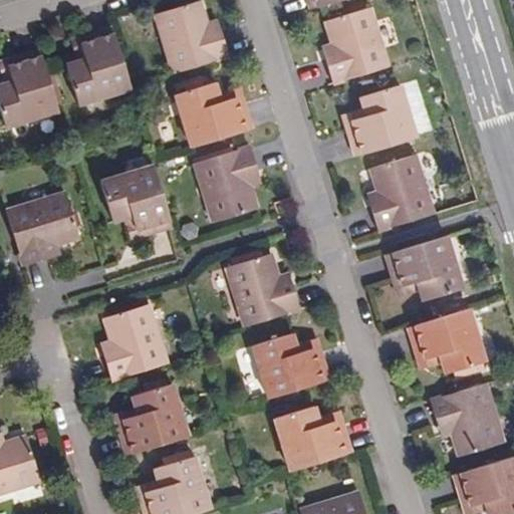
[(313,0),(305,0),(309,10),(316,7),(313,0)]
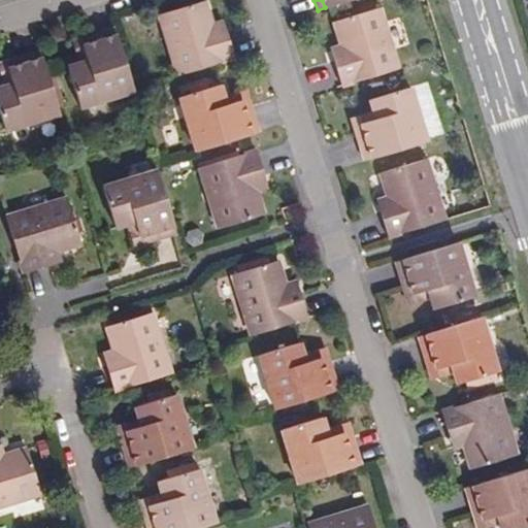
[(205,1),(159,15),(177,76),(234,58),(227,32),(215,35),(205,1)]
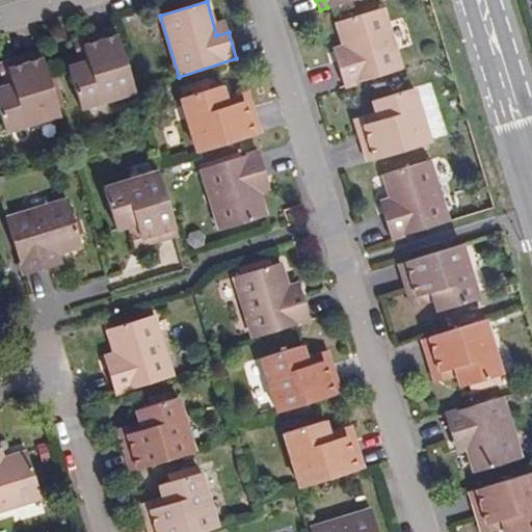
[(336,60),(344,87),(401,70),(381,8),(336,23),(343,46),(346,56),(336,60)]
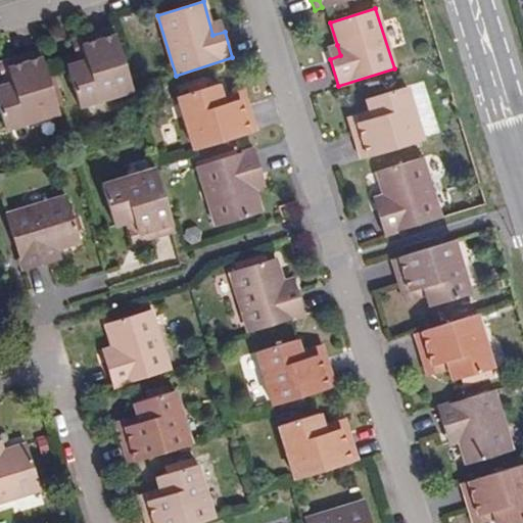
[(212,35),(225,32),(221,21),(210,25),(212,35)]
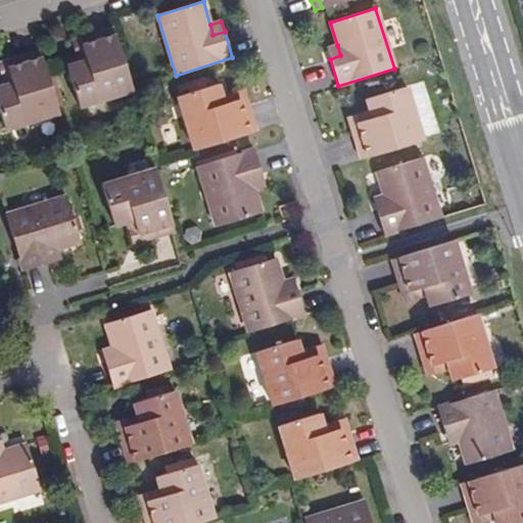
[(113,29),(79,39),(81,46),(115,36),(113,29)]
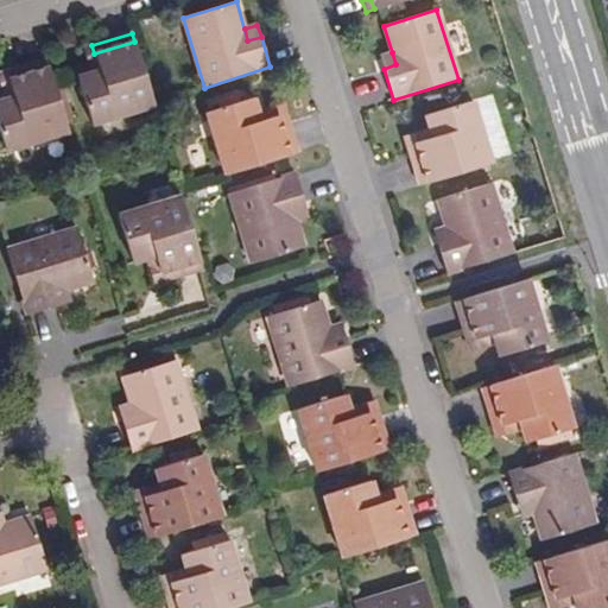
[(153,106),(134,42),(94,54),(100,70),(77,77),(92,125),(153,106)]
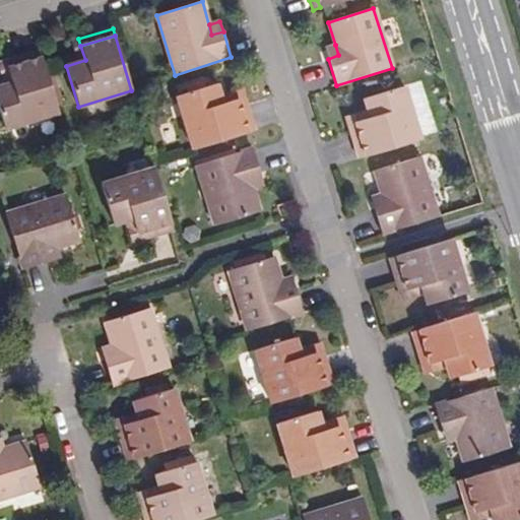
[(70,41),(77,62),(85,60),(80,46),(78,39),(70,41)]
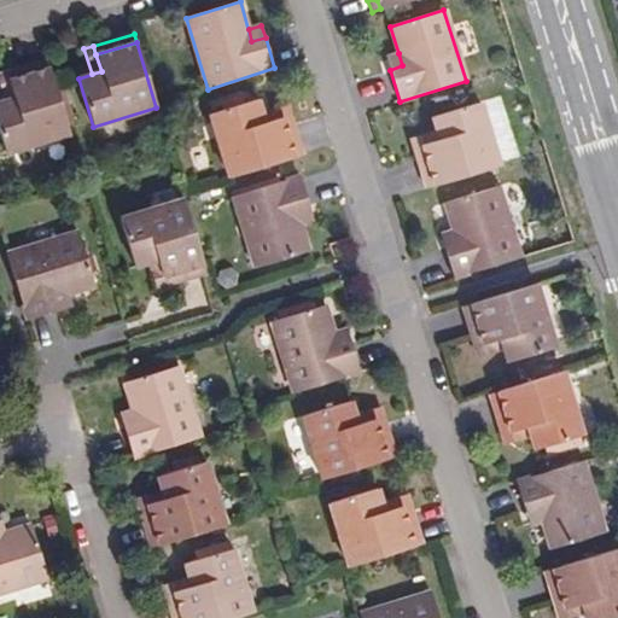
[(385,57),(390,70),(402,65),(398,53),(385,57)]
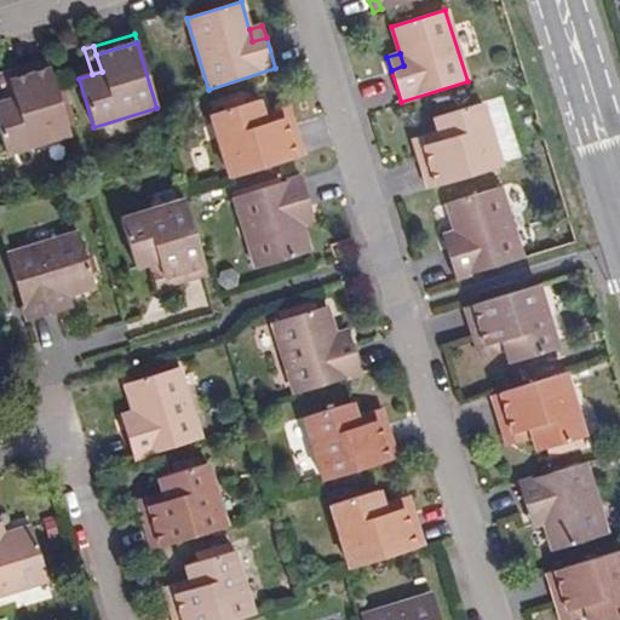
[(46,61),(6,73),(9,81),(50,69),(46,61)]
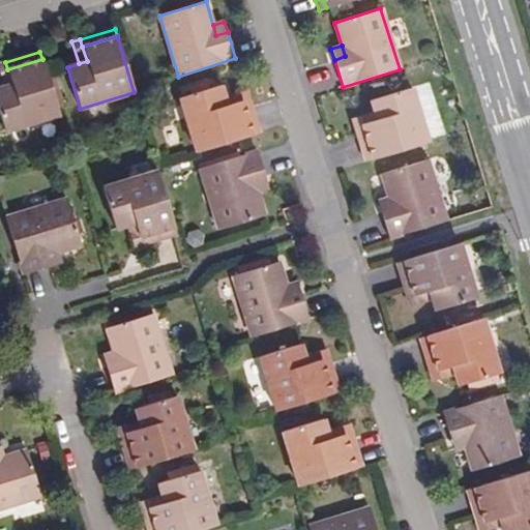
[(59,115),(42,59),(7,69),(11,84),(3,87),(0,88),(0,115),(5,131),(59,115)]
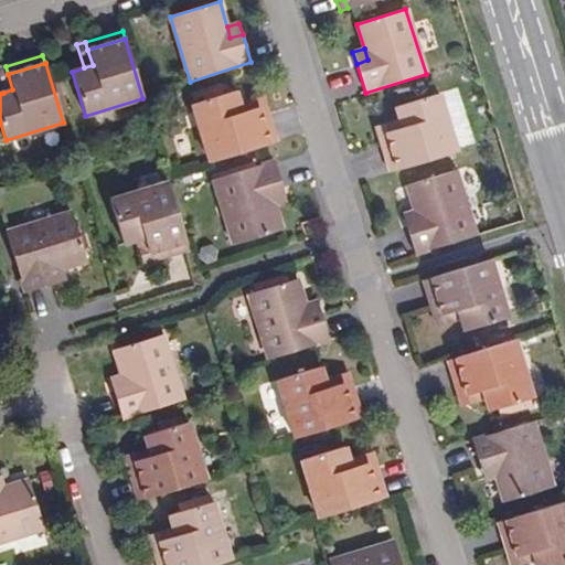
[(0,67),(0,81),(3,93),(12,89),(8,74),(6,66),(0,67)]
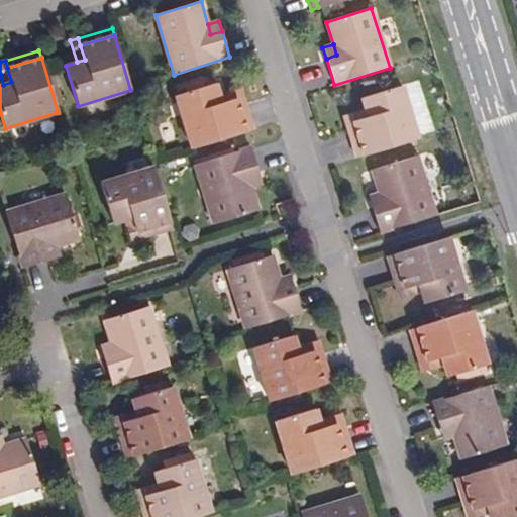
[(192,148),(245,132),(235,99),(221,103),(215,83),(175,96),(192,148)]
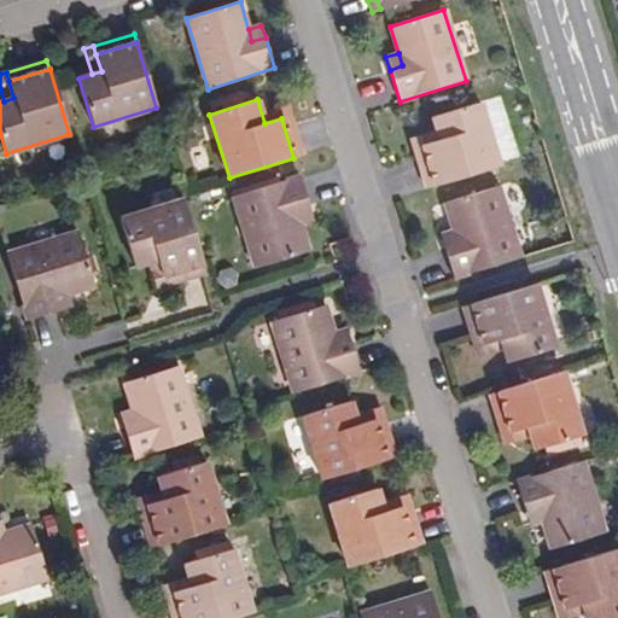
[(423,146),(435,186),(500,165),(481,103),(432,117),(436,130),(439,140),(423,146)]
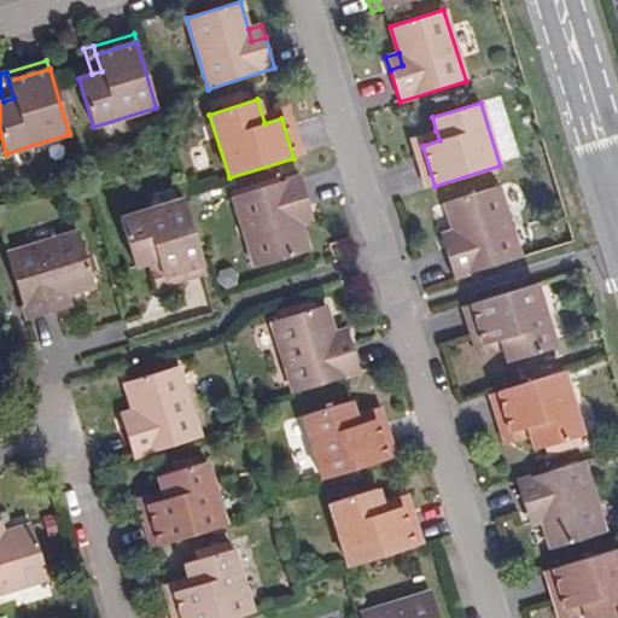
[(264,123),(281,118),(290,115),(287,105),(261,114),(264,123)]
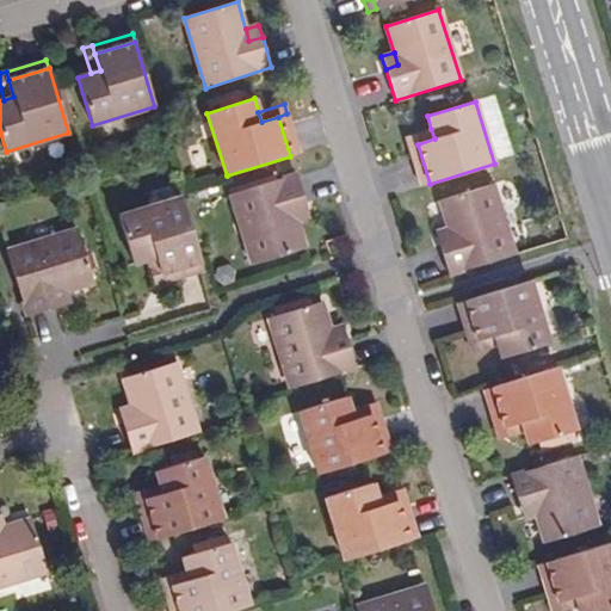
[(287,113),(278,117),(290,156),(300,153),(287,113)]
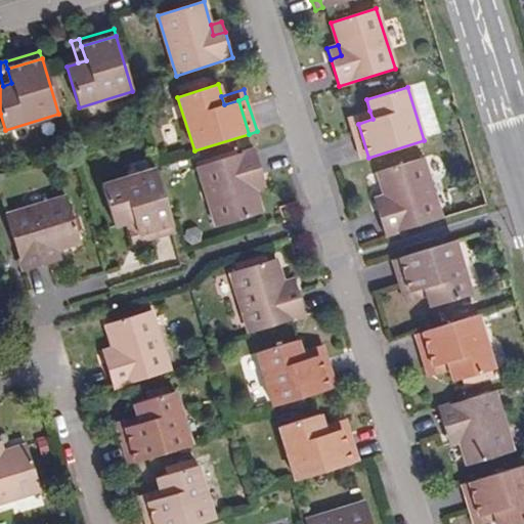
[(358,124),(373,119),(369,111),(348,118),(350,126),(358,124)]
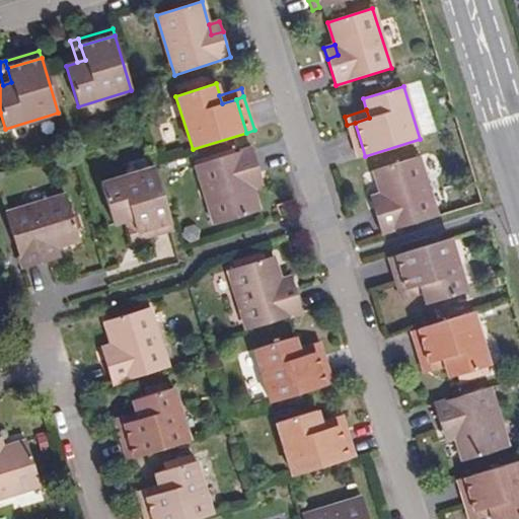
[(355,123),(347,125),(358,158),(365,156),(355,123)]
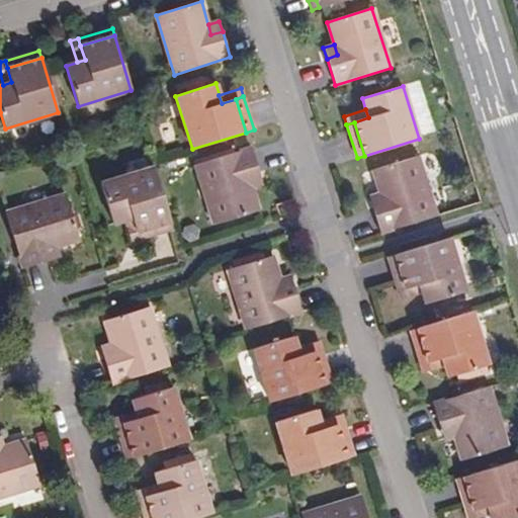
[(213,225),(258,210),(251,188),(248,177),(259,174),(250,148),(194,165),(213,225)]
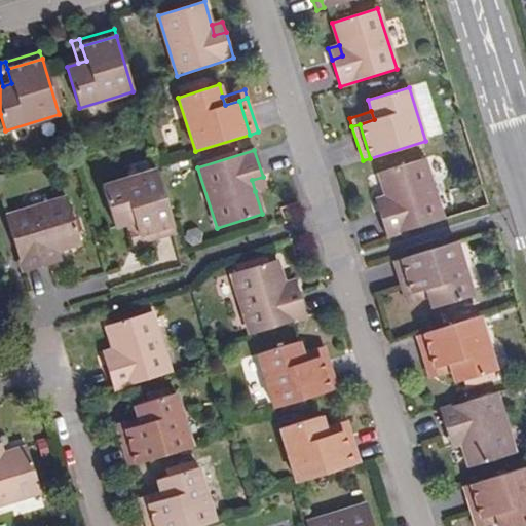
[(378,211),(386,236),(443,220),(424,159),(378,174),(385,196),(388,207),(378,211)]
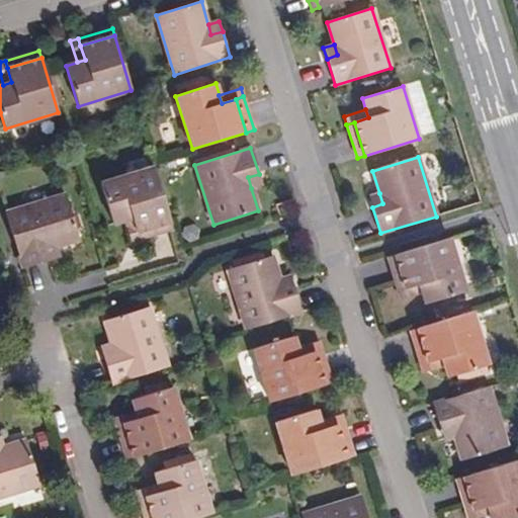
[(170,222),(154,168),(100,184),(112,224),(132,219),(137,232),(170,222)]
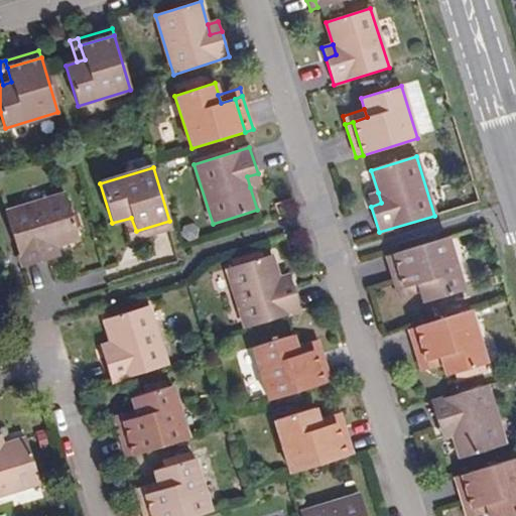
[(258,173),(247,176),(250,187),(261,183),(258,173)]
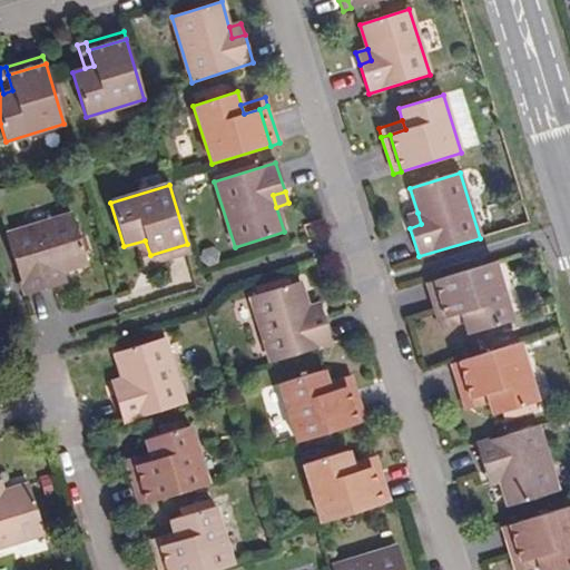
[(405,216),(410,228),(421,224),(418,213),(405,216)]
